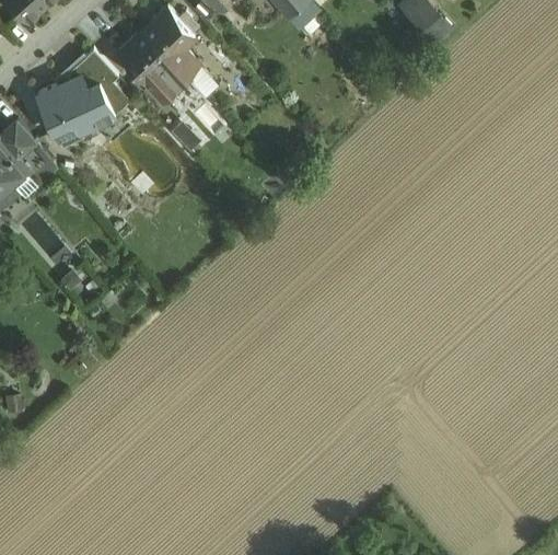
[(9,0),(28,21),(50,0),(9,0)]
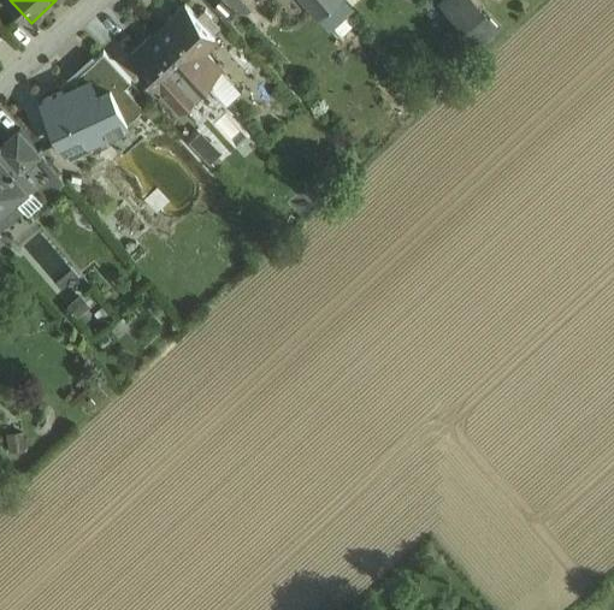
[(341,0),(299,0),(318,21),(341,0)]
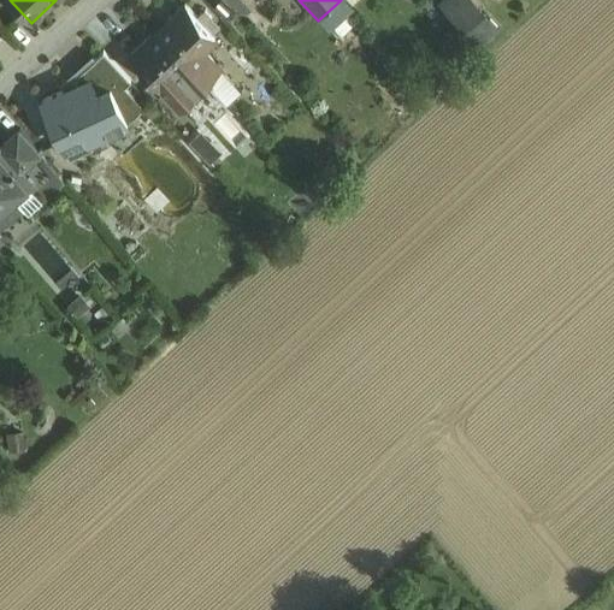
[(482,16),(467,0),(462,0),(448,13),(464,31),(482,16)]
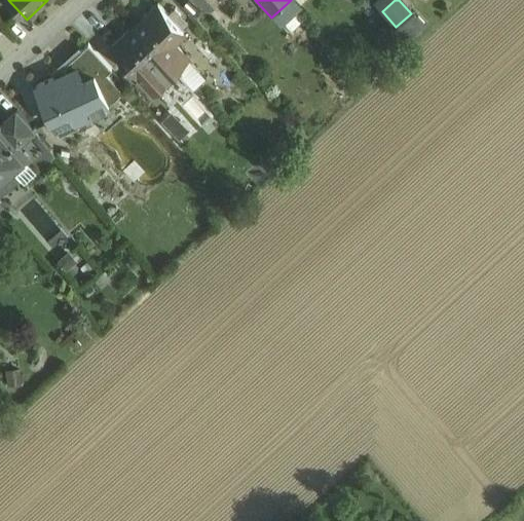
[(183,34),(158,7),(142,23),(144,26),(137,32),(159,57),(172,45),(183,34)]
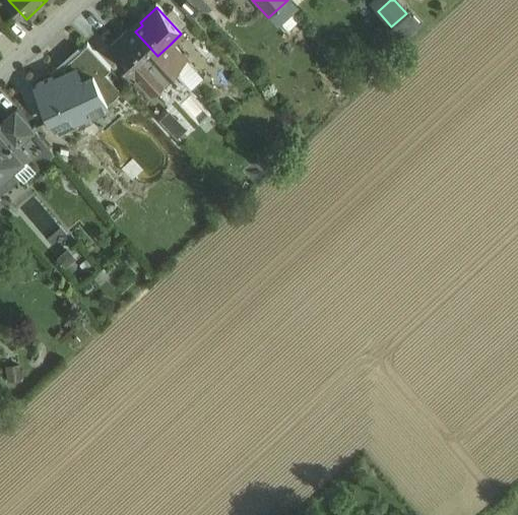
[(157,56),(135,31),(128,38),(126,35),(109,51),(134,77),(145,66),(157,56)]
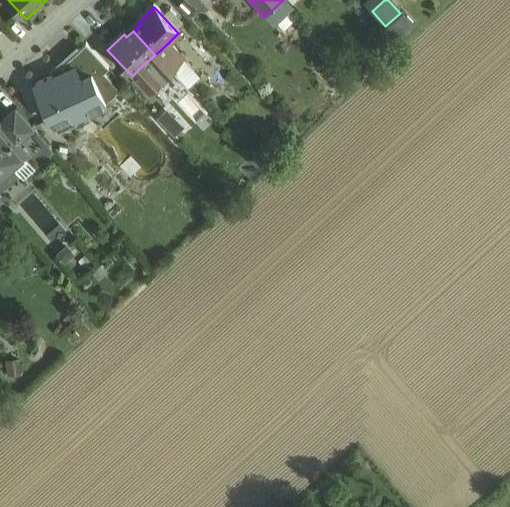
[(167,44),(155,55),(171,72),(183,61),(167,44)]
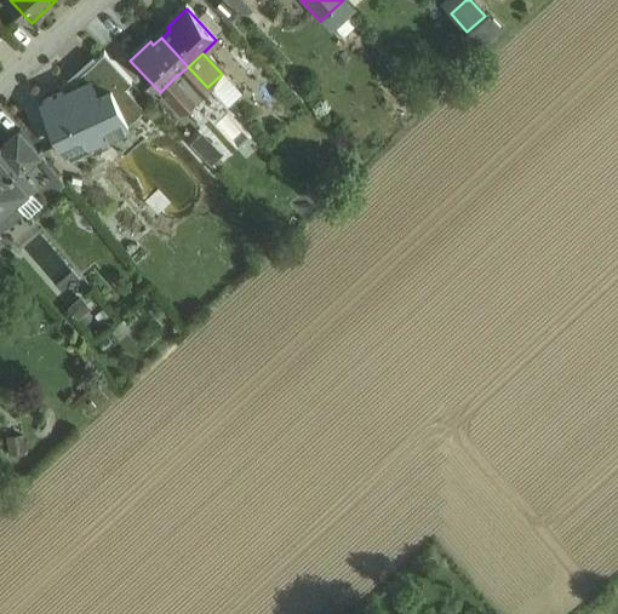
[(131,86),(103,56),(73,84),(78,89),(91,82),(98,97),(110,91),(129,127),(141,116),(131,107),(135,103),(124,92),(131,86)]
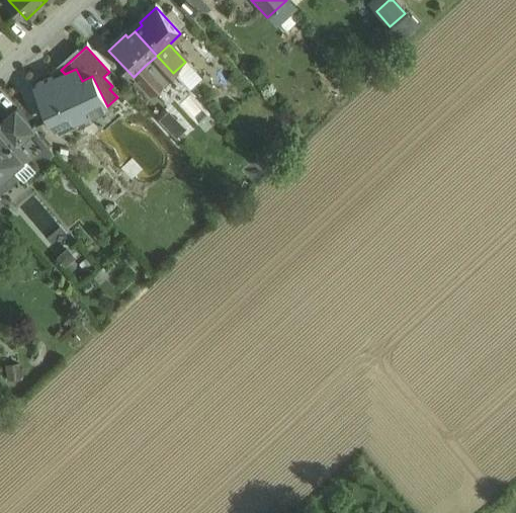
[(173,73),(157,56),(145,66),(162,84),(173,73)]
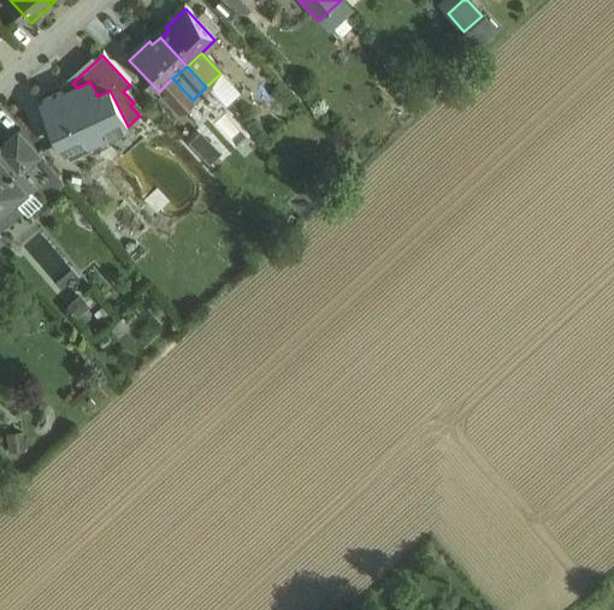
[(240,95),(220,73),(206,87),(226,108),(240,95)]
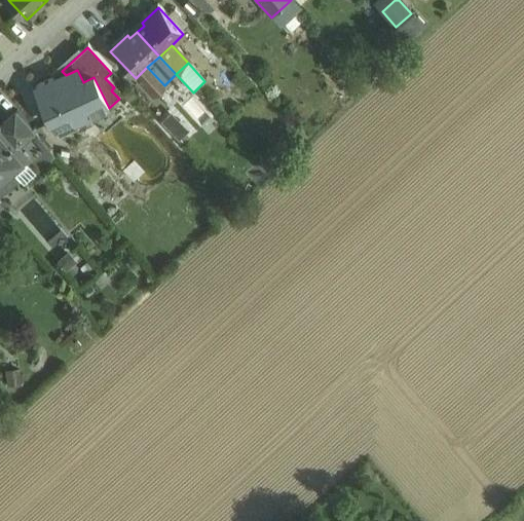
[(66,75),(36,89),(59,139),(79,128),(76,123),(109,108),(94,77),(83,82),(77,70),(66,75)]
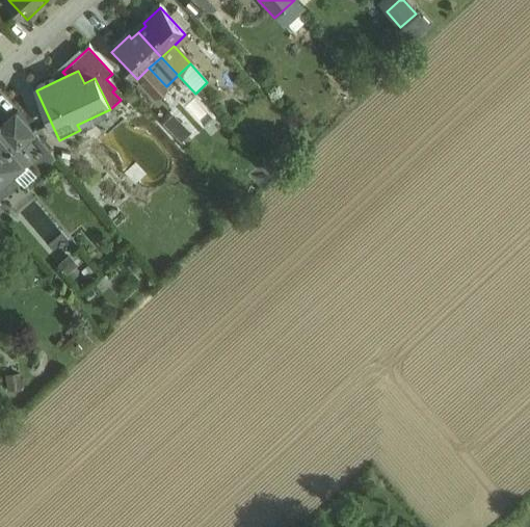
[(36,137),(17,115),(0,130),(0,132),(18,153),(36,137)]
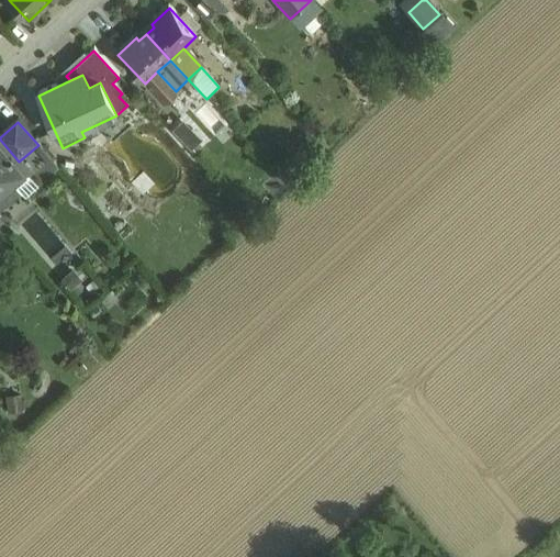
[(0,198),(14,187),(28,176),(29,174),(0,140),(0,198)]
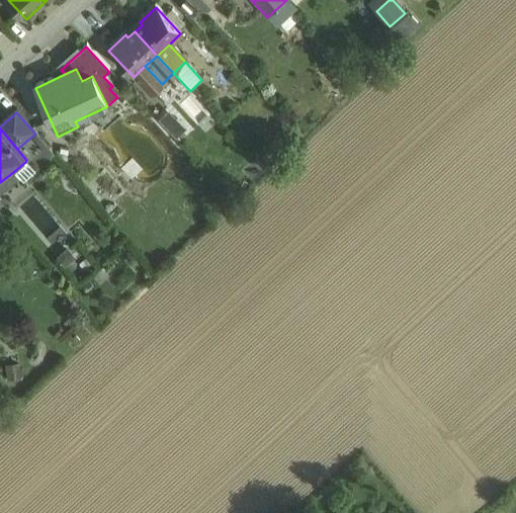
[(35,173),(25,162),(13,172),(23,183),(35,173)]
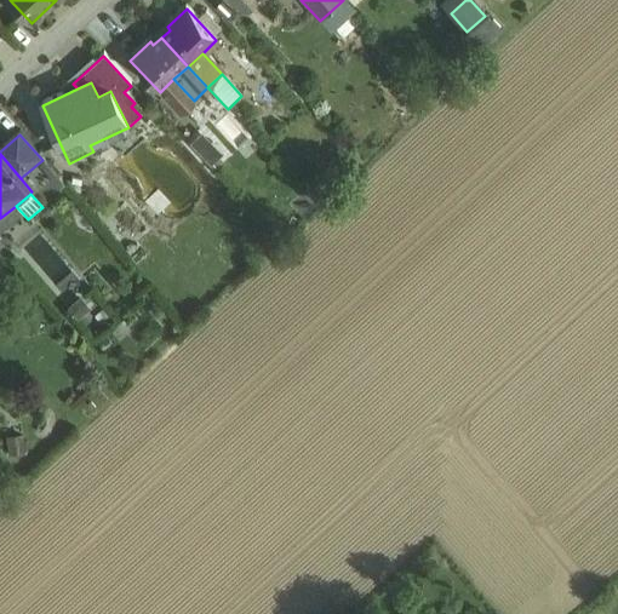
[(79,320),(93,309),(85,297),(69,308),(79,320)]
